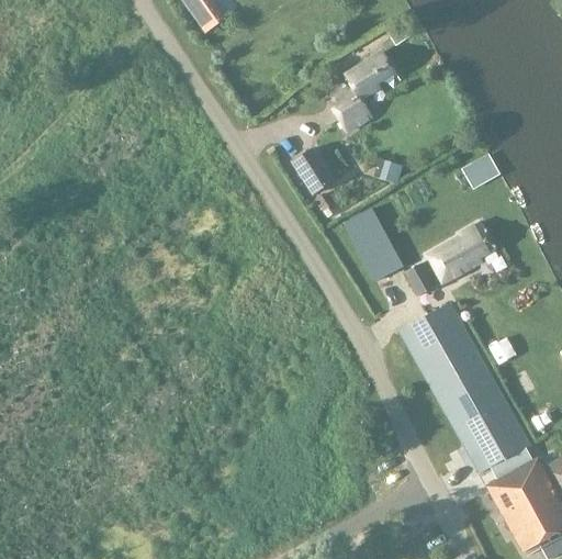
[(422,28),(420,25),(413,13),(385,31),(394,45),(422,28)]
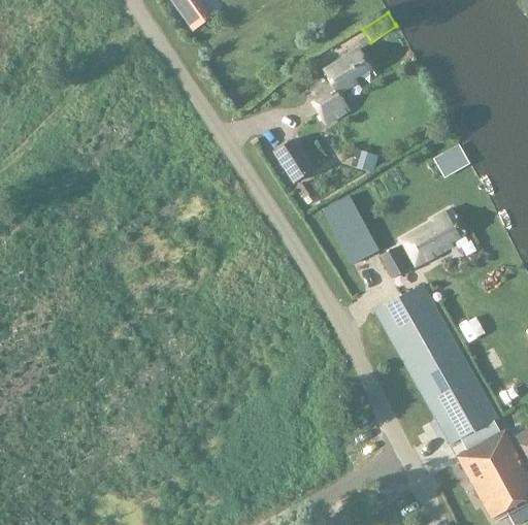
[(328,86),(331,90),(312,102),(326,123),(349,108),(339,93),(356,83),(354,77),(370,67),(358,47),(324,69),(332,84),(328,86)]
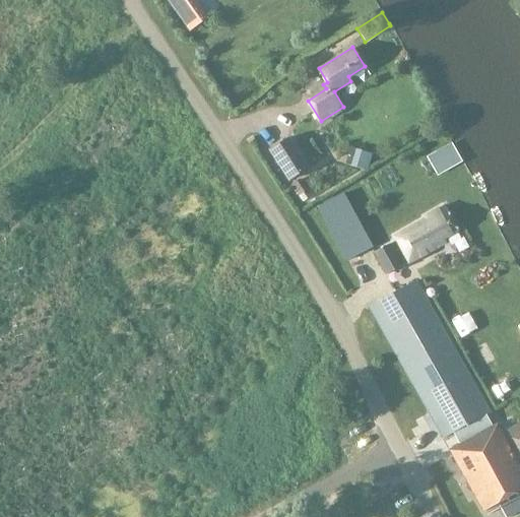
[(421,147),(431,167),(457,153),(448,134),(421,147)]
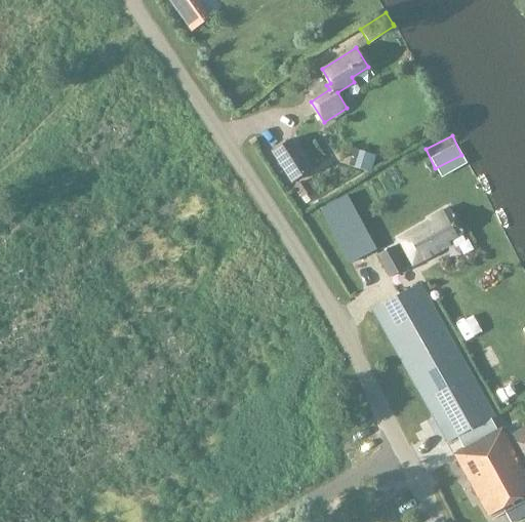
[(291,137),(272,151),(291,182),(312,168),(291,137)]
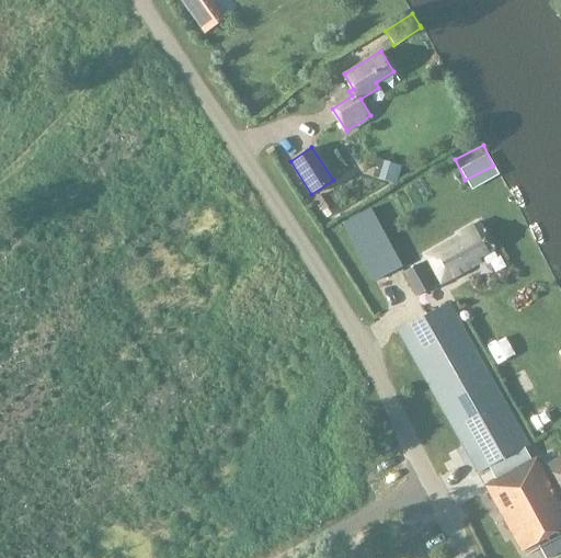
[(401,265),(369,207),(343,223),(374,280),(401,265)]
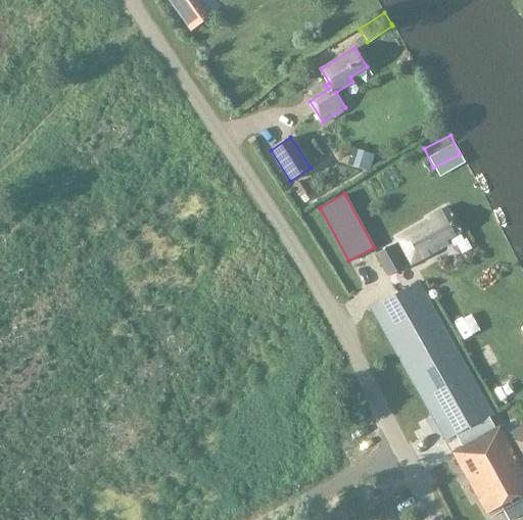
[(397,235),(399,239),(376,252),(387,275),(447,242),(445,238),(461,230),(447,205),(428,216),(430,218),(397,235)]
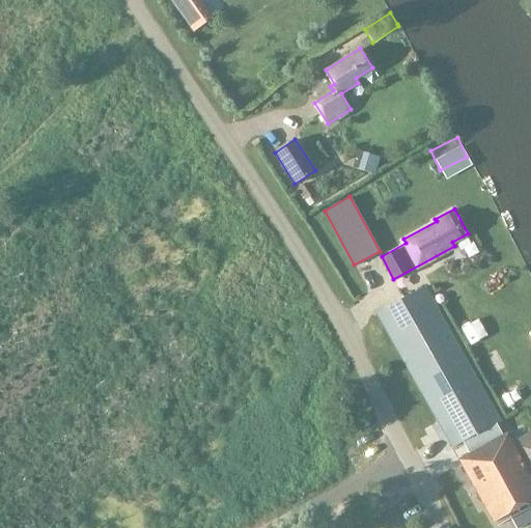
[(422,286),(379,311),(454,445),(463,440),(470,452),(459,459),(494,521),(508,512),(516,527),(530,520),(530,476),(528,471),(530,469),(530,432),(524,437),(530,449),(519,455),(506,432),(503,434),(496,421),(498,420),(422,286)]
